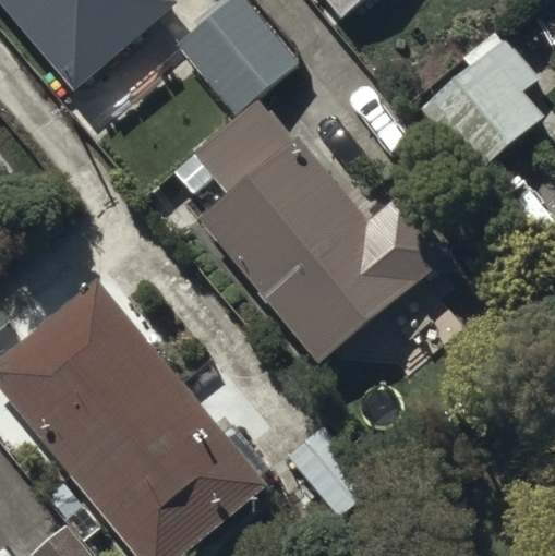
[(0,5),(72,93),(180,3),(177,0),(0,0),(0,5)]
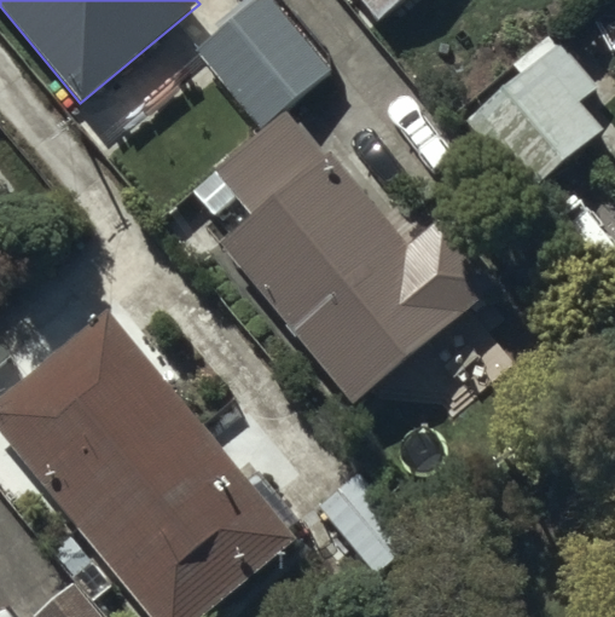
[(270,0),(254,0),(195,48),(256,125),(325,69),(270,0)]
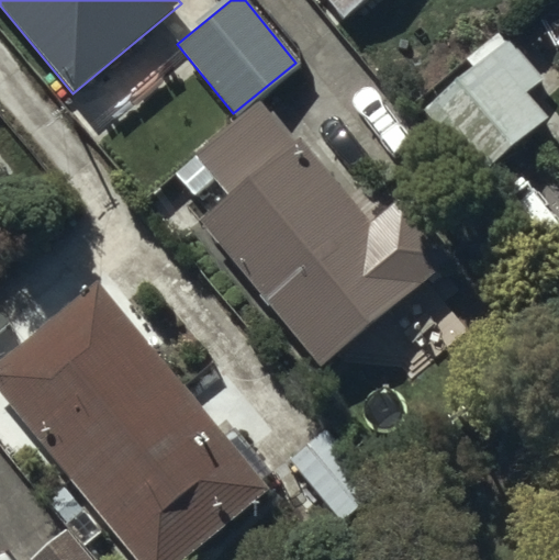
[(328,0),(343,18),(364,0),(328,0)]
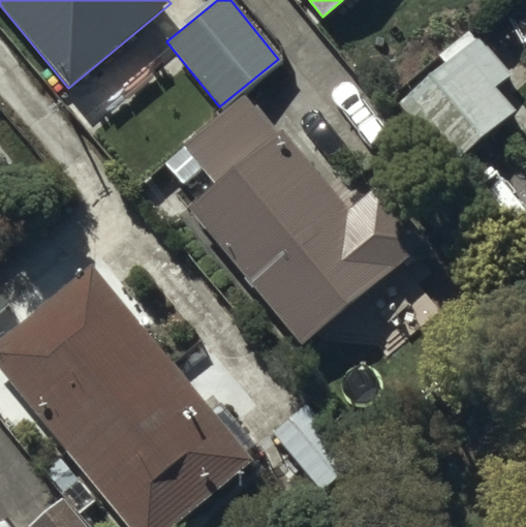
[(443,64),(398,103),(451,164),(514,111),(492,85),(507,72),(468,28),(436,56),(443,64)]
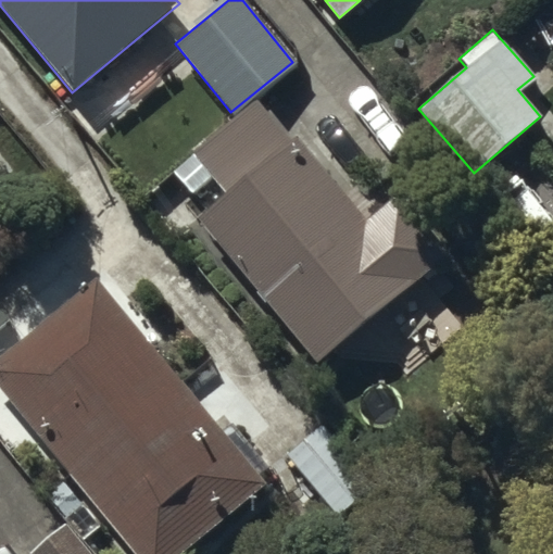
[(289,140),(254,99),(171,170),(191,192),(212,175),(226,191),(184,226),(197,242),(210,231),(319,361),(463,239),(411,178),(365,217),(296,135),(289,140)]
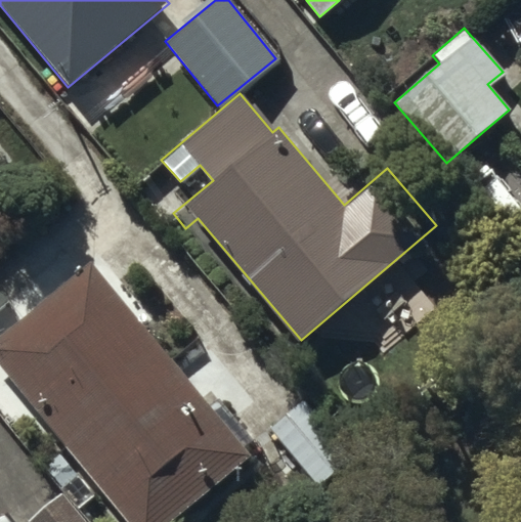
[(93,263),(0,337),(0,364),(66,447),(43,465),(77,508),(100,489),(125,521),(167,521),(252,454),(245,444),(251,440),(219,399),(210,406),(93,263)]
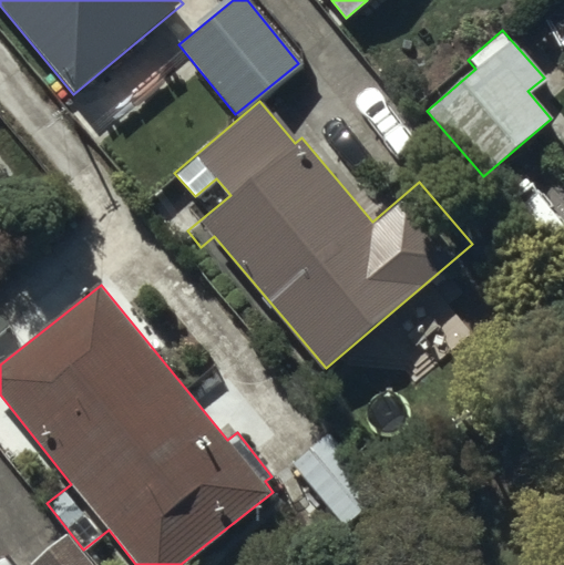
[(0,336),(11,328),(0,314),(0,336)]
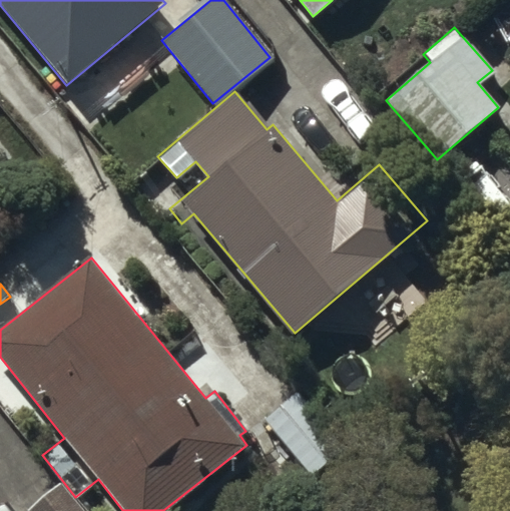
[(300,388),(264,420),(311,475),(348,444),(300,388)]
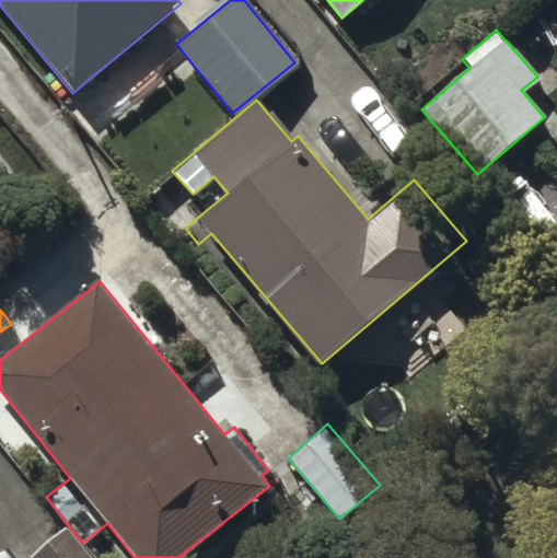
[(92,557),(67,525),(27,556),(28,557),(92,557)]
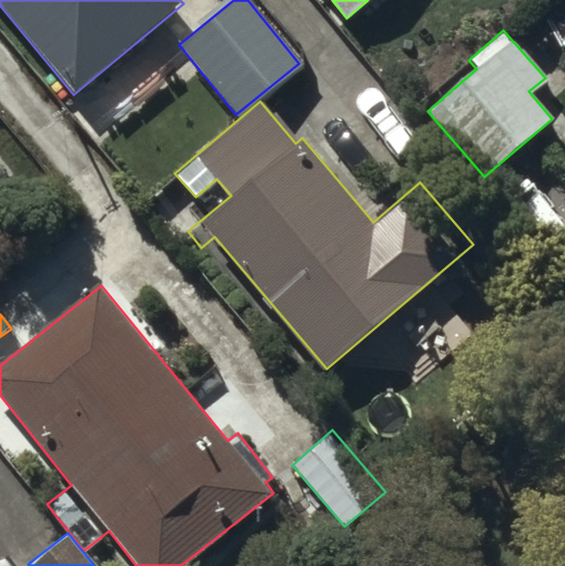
All buildings are outlined.
